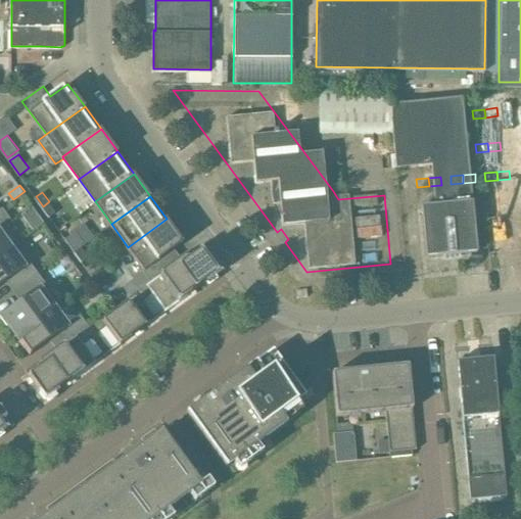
[(49,201),(43,206),(50,216),(56,211),(49,201)]
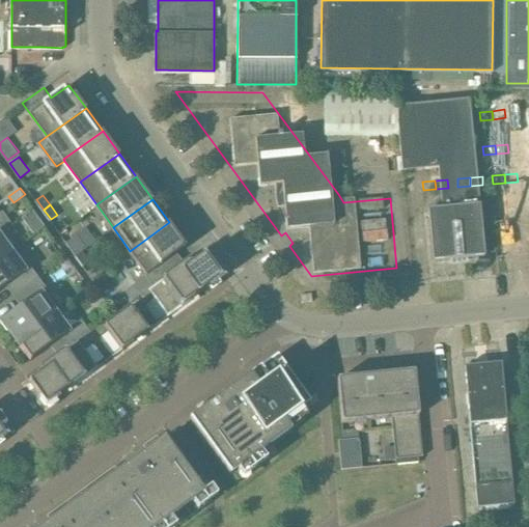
[(20,243),(6,224),(11,220),(4,210),(0,212),(0,258),(12,250),(11,249),(20,243)]
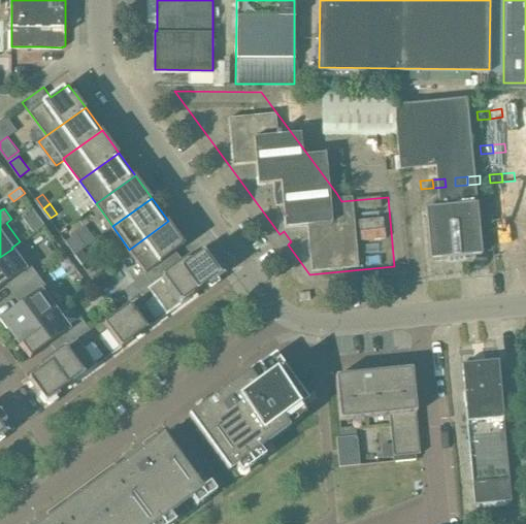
[(486,218),(468,219),(468,220),(469,220),(471,257),(489,256),(487,218),(486,218)]
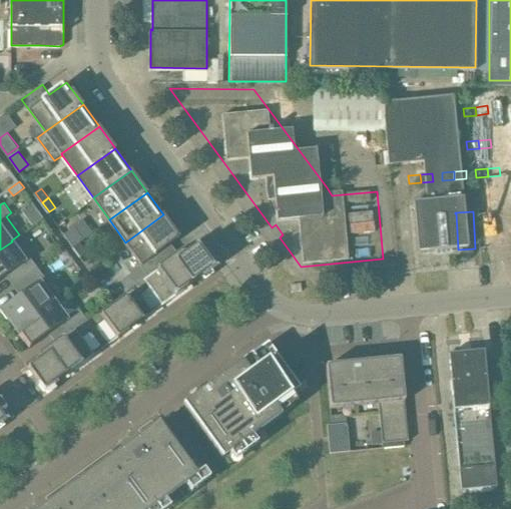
[(455,213),(439,213),(439,214),(441,251),(442,251),(459,250),(458,249),(456,213),(455,213)]
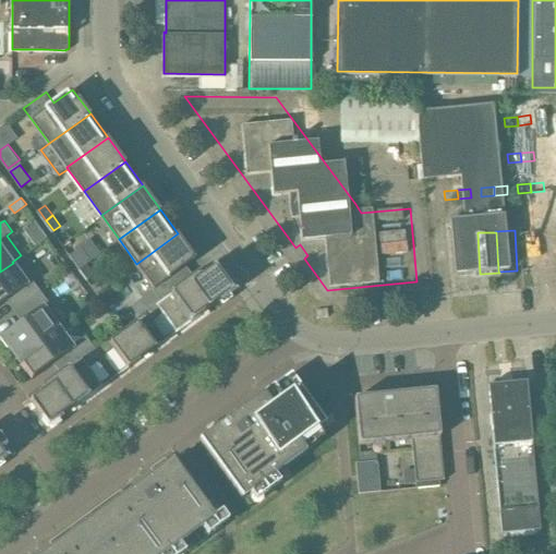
[(178,233),(137,264),(162,299),(190,278),(196,275),(189,264),(196,259),(178,233)]
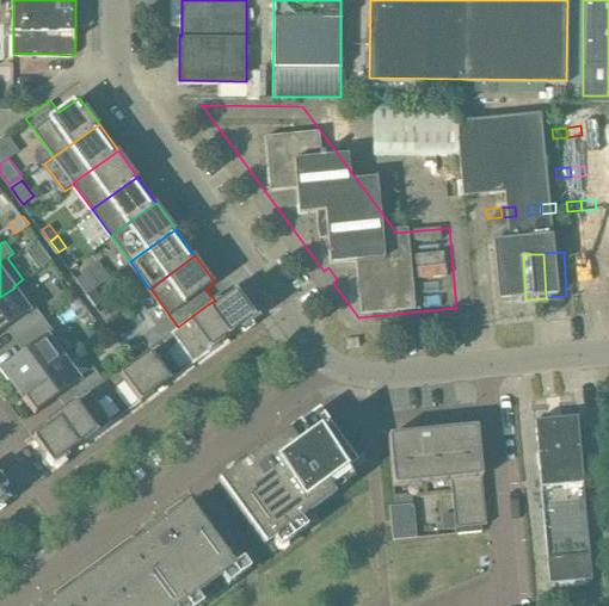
[(523,255),(503,257),(503,258),(504,258),(505,302),(506,301),(527,301),(527,300),(526,300),(523,255)]
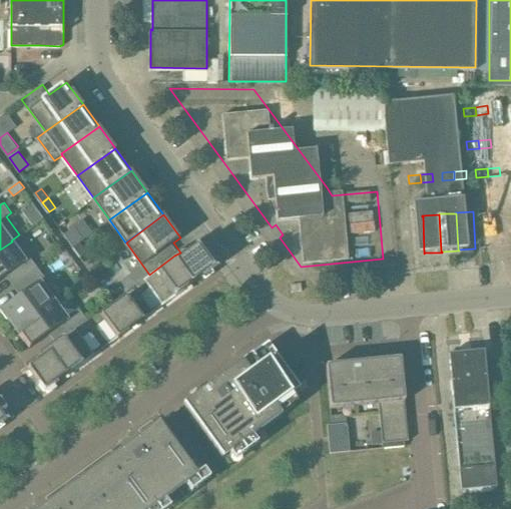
[(422,216),(404,217),(406,255),(425,253),(425,252),(424,253),(423,216),(422,216)]
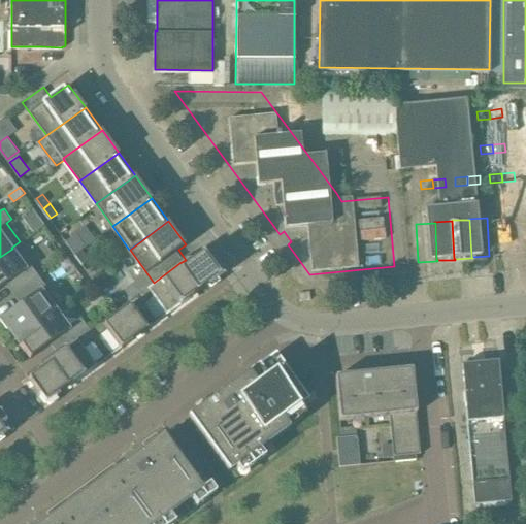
[(77,232),(66,240),(76,254),(83,249),(88,246),(77,232)]
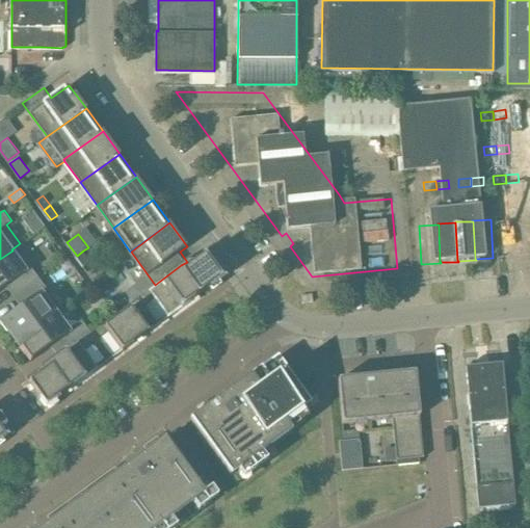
[(0,290),(12,282),(20,291),(40,276),(32,266),(35,265),(20,243),(11,249),(12,251),(0,259),(0,290)]
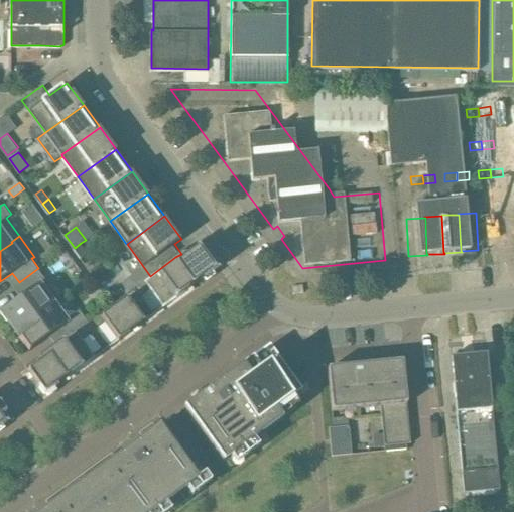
[(88,253),(81,243),(75,248),(82,257),(88,253)]
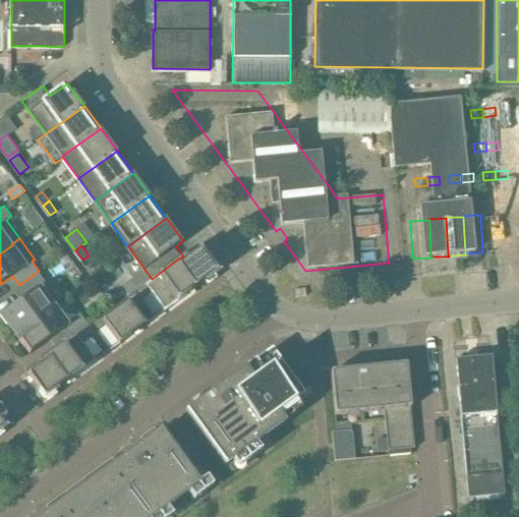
[(183,256),(177,260),(196,286),(218,272),(198,245),(183,256)]
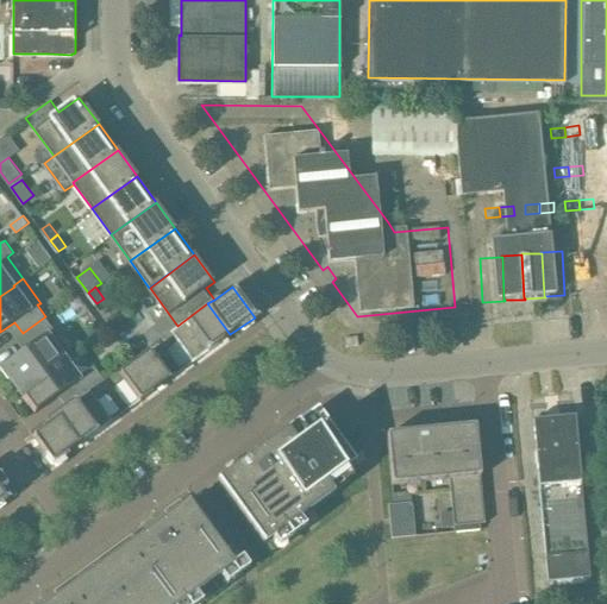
[(230,334),(207,303),(177,326),(160,339),(166,347),(177,339),(194,360),(230,334)]
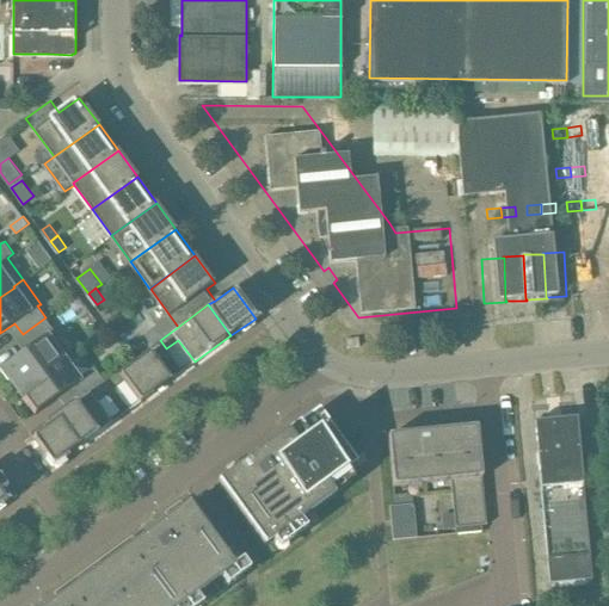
[(45,317),(23,334),(31,346),(2,366),(19,389),(65,357),(48,334),(55,329),(45,317)]
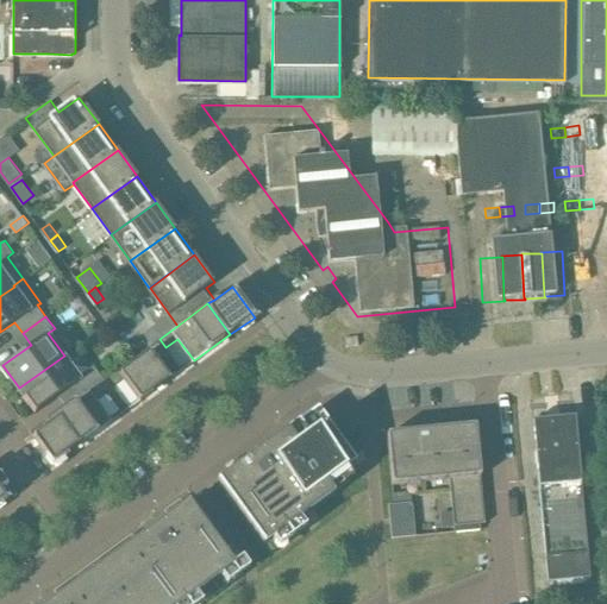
[(160,339),(105,378),(111,388),(125,377),(142,400),(170,378),(160,362),(170,353),(166,347),(160,339)]
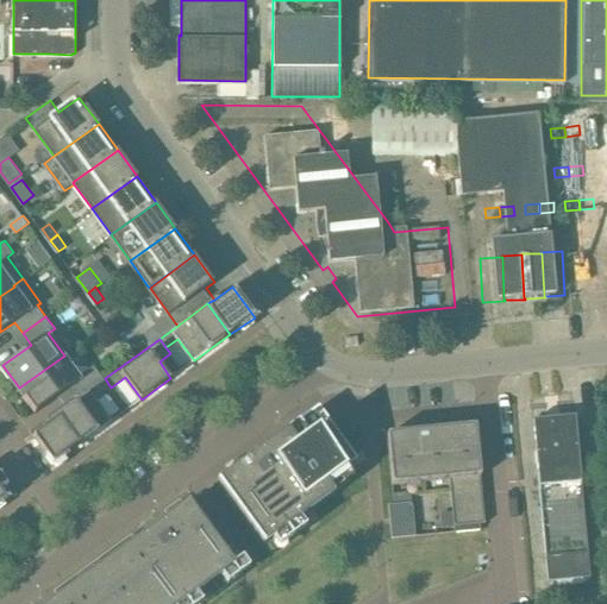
[(73,402),(105,378),(97,366),(81,378),(64,356),(19,388),(36,411),(64,391),(73,402)]
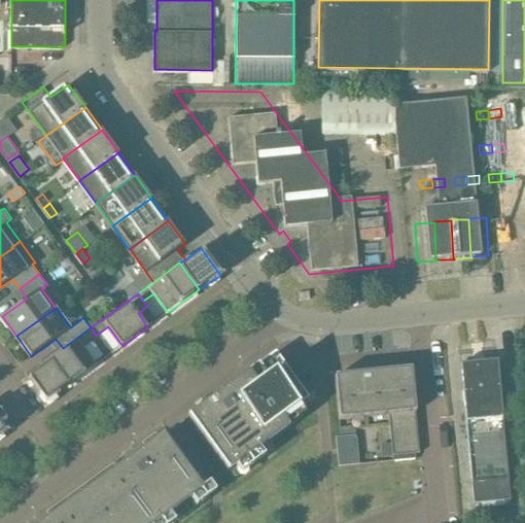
[(96,336),(91,327),(63,348),(47,359),(67,386),(98,363),(84,344),(96,336)]
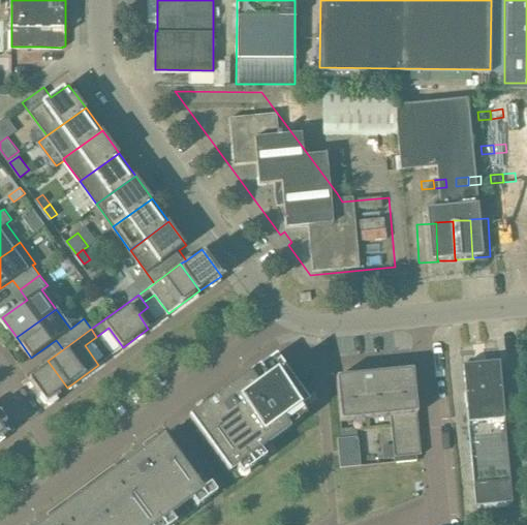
[(268,360),(207,404),(206,402),(202,405),(203,407),(190,417),(230,472),(291,428),(284,419),(311,399),(286,365),(277,371),(268,360)]
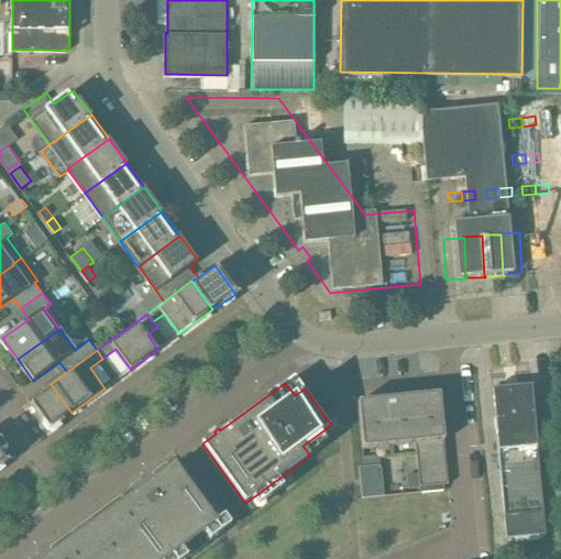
[(548,532),(532,383),(493,387),(506,514),(508,535),(548,532)]
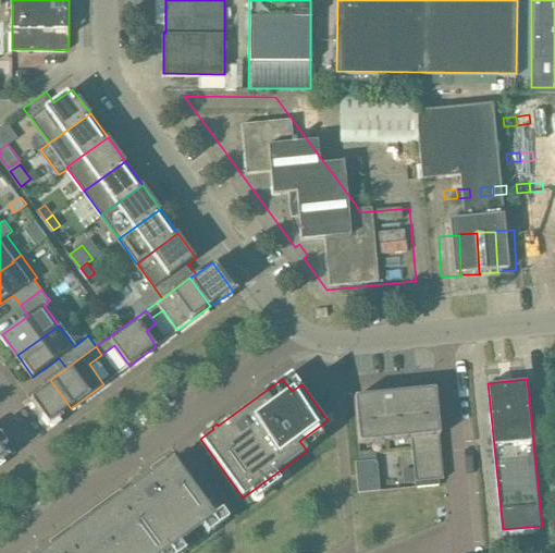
[(49,425),(71,408),(50,380),(28,396),(49,425)]
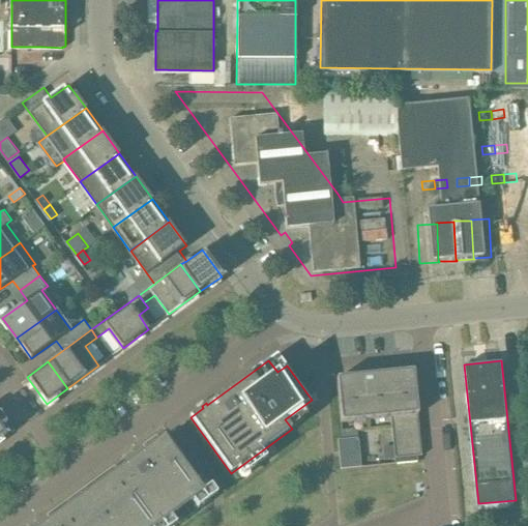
[(415,369),(389,372),(393,415),(419,413),(415,369)]
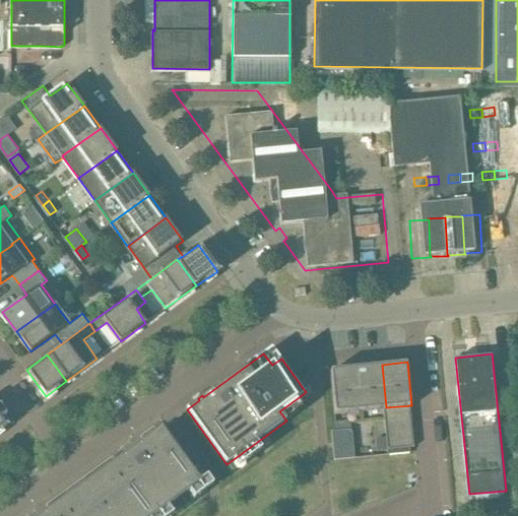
[(386,407),(382,365),(358,367),(362,409),(384,407),(386,407)]
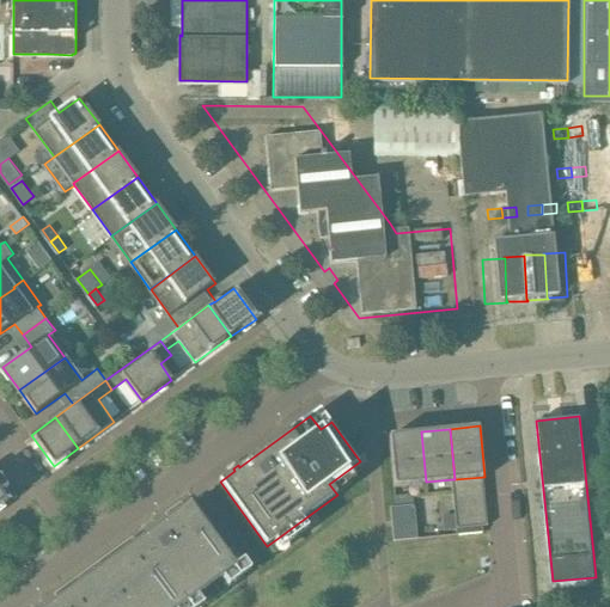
[(426,482),(421,431),(391,434),(396,485),(426,482)]
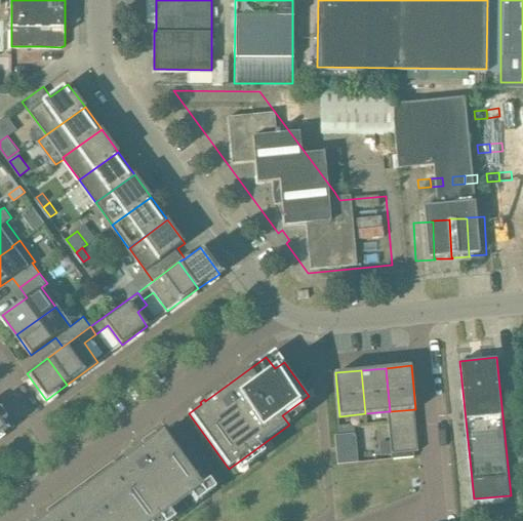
[(415,409),(390,411),(388,411),(393,457),(415,454),(414,450),(419,449),(415,409)]
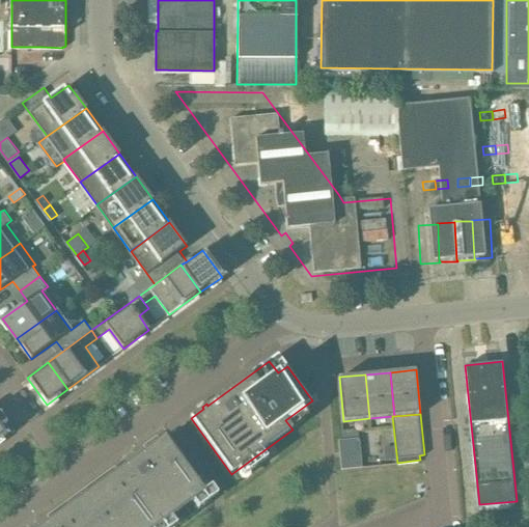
[(165,437),(151,446),(150,444),(146,447),(147,449),(102,482),(100,480),(96,483),(98,486),(74,503),(72,501),(68,504),(70,506),(40,526),(158,526),(205,493),(165,437)]
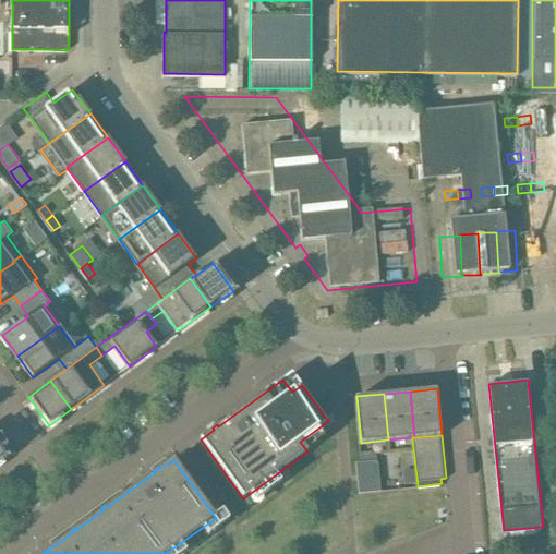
[(379,459),(362,460),(358,460),(360,492),(382,490),(379,459)]
